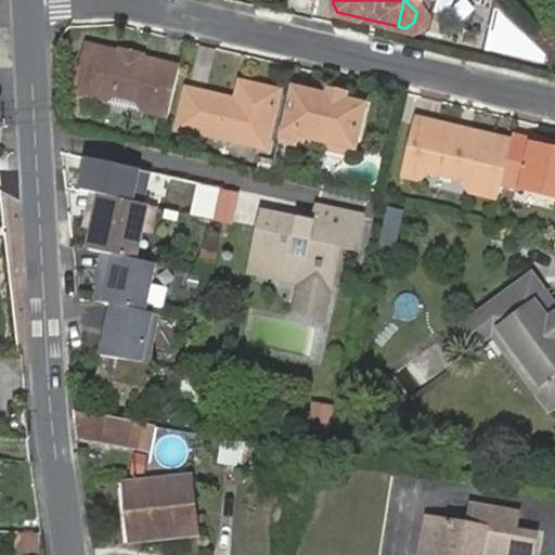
[(416,12),(418,0),(407,0),(407,2),(416,12)]
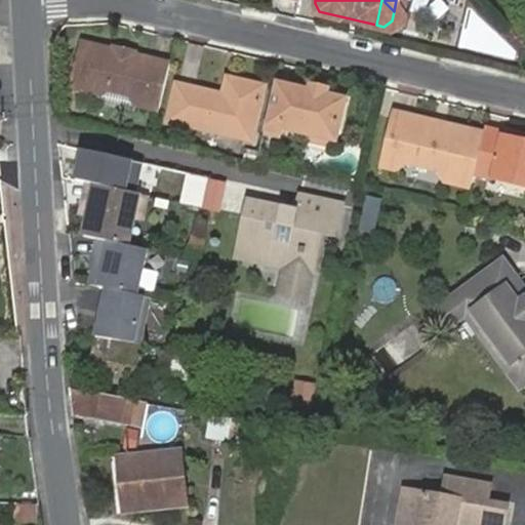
[(113,39),(111,48),(113,48),(115,54),(126,57),(131,53),(133,54),(136,45),(113,39)]
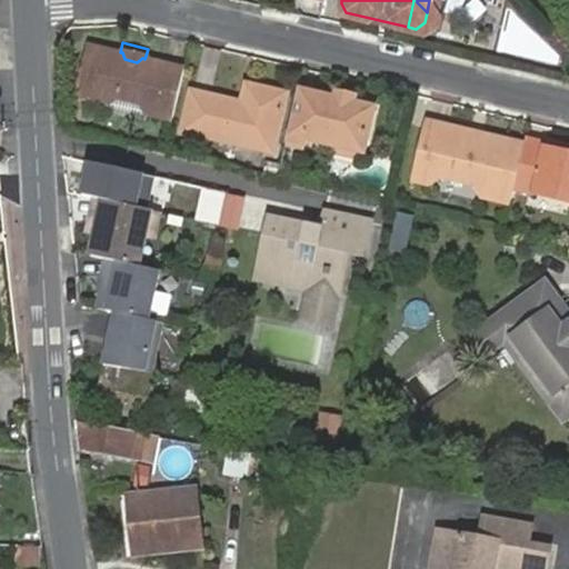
[(82,97),(99,47),(88,43),(77,95),(82,97)]
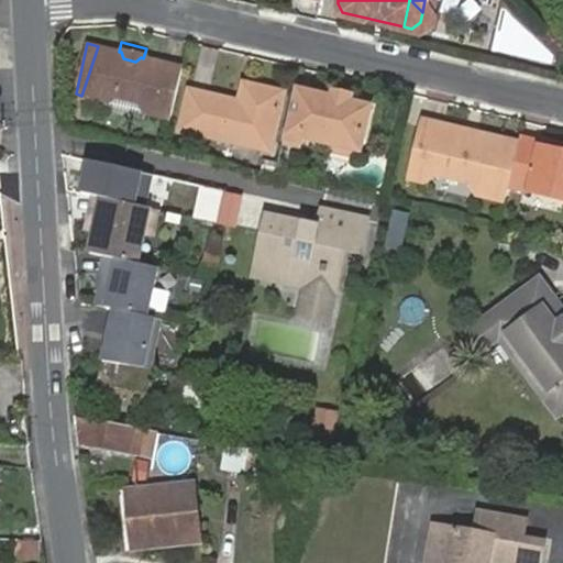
[(168,116),(181,67),(143,58),(141,57),(135,62),(123,58),(121,52),(119,52),(98,46),(81,96),(106,101),(108,101),(116,96),(133,100),(136,109),(141,110),(168,116)]
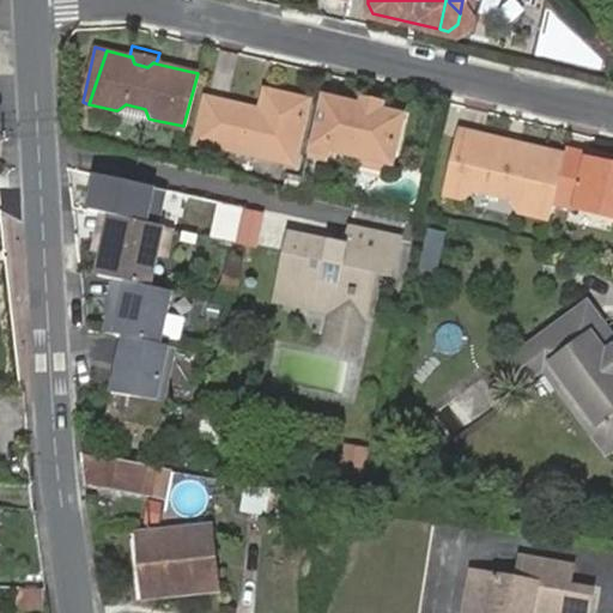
[(296,162),(310,99),(268,90),(262,110),(210,98),(200,140),(296,162)]
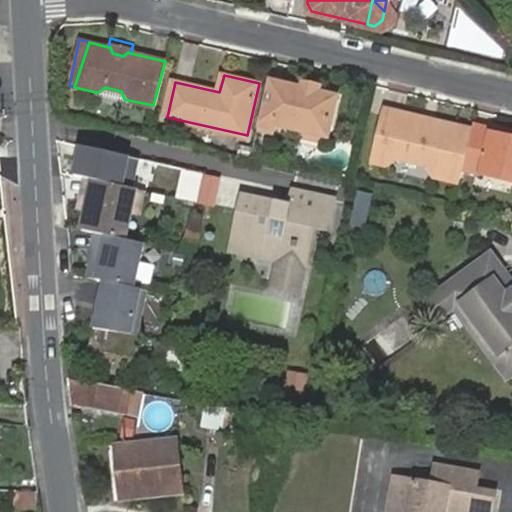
[(301,83),(299,89),(315,93),(316,87),(301,83)]
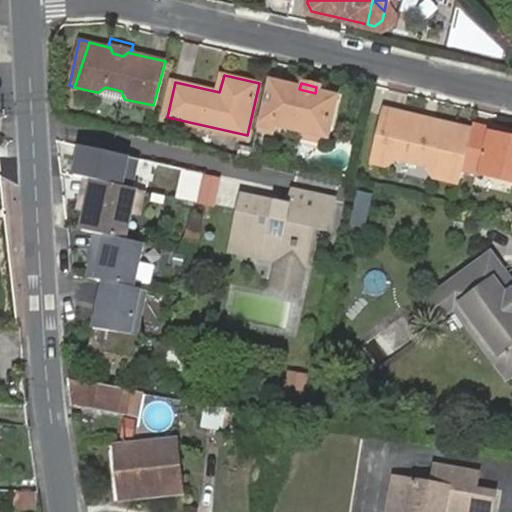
[(280,89),(266,86),(256,126),(272,130),(274,124),(324,137),(334,98),(315,93),(299,89),(282,85),(280,89)]
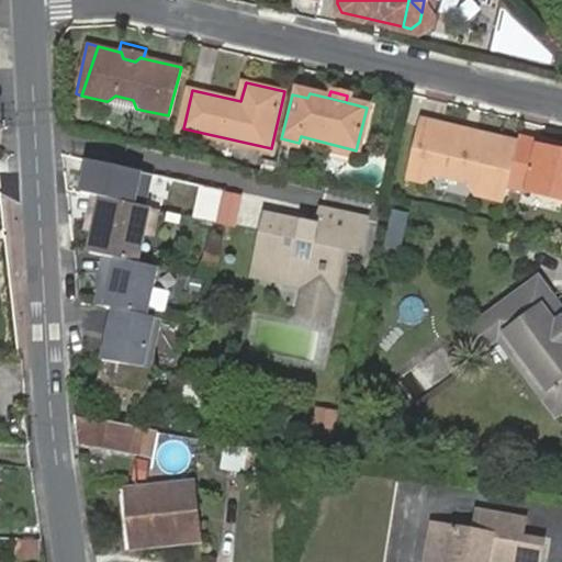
[(108,101),(105,101),(103,109),(138,119),(141,110),(136,109),(133,100),(115,96),(108,101)]
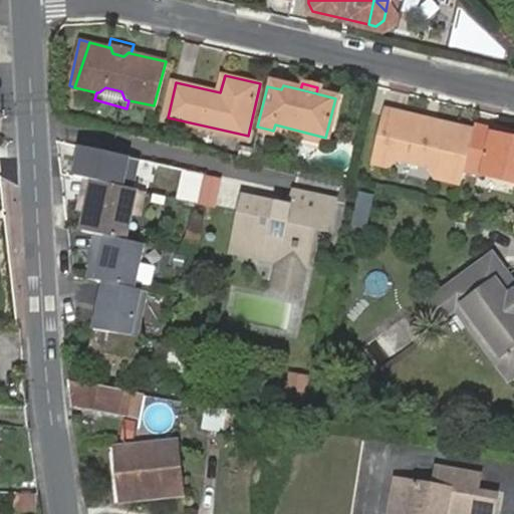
[(463,169),(473,127),(440,119),(433,123),(423,121),(418,114),(384,106),(373,160),(388,164),(401,156),(424,162),(431,174),(460,180),(463,169)]
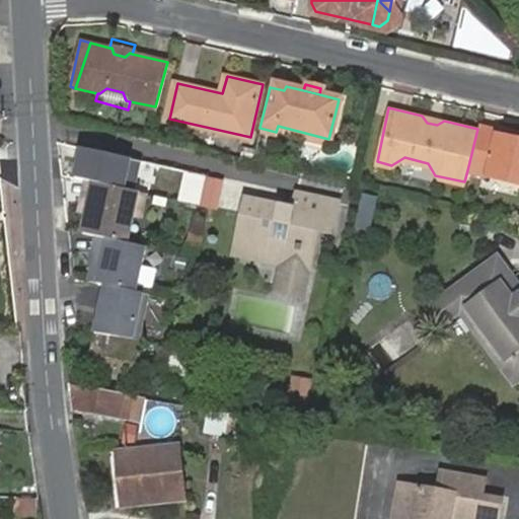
[(437,125),(444,121),(422,116),(427,123),(437,125)]
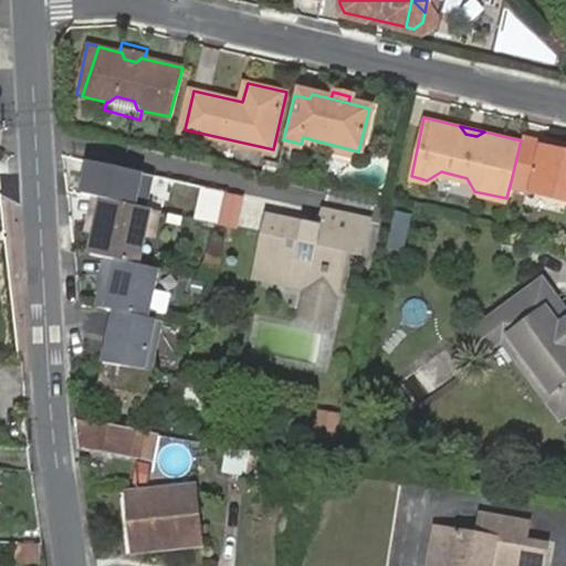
[(565,149),(522,138),(521,140),(510,186),(565,199),(565,149)]
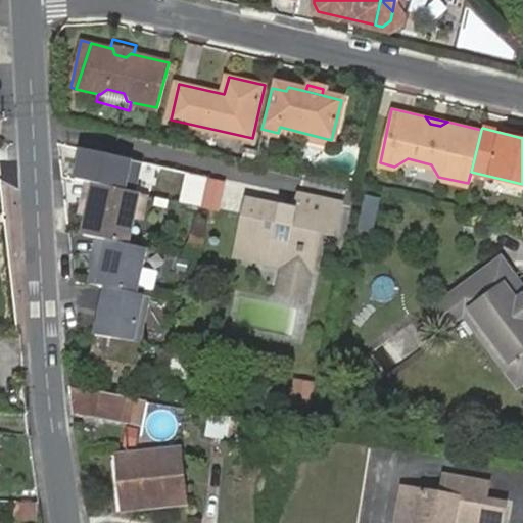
[(143,163),(82,149),(75,178),(89,181),(93,181),(137,191),(143,163)]
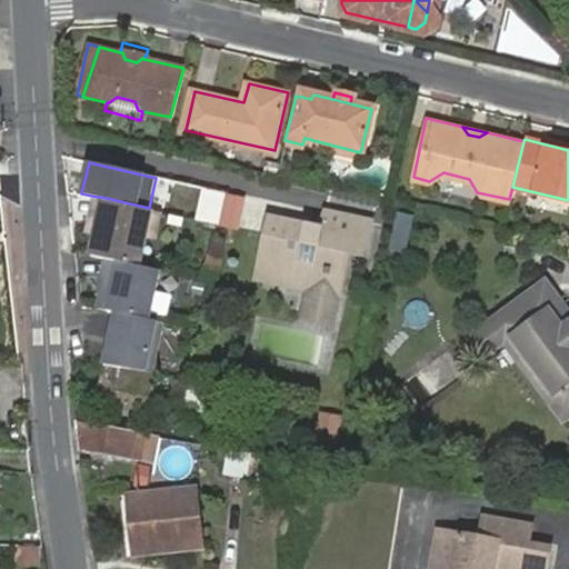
[(200,187),(196,220),(220,225),(225,190),(200,187)]
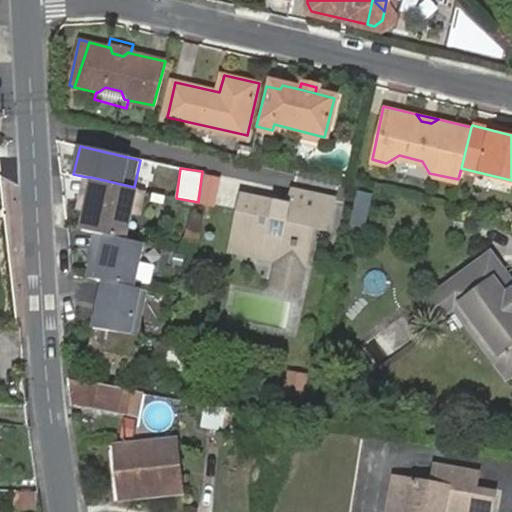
[(88,207),(90,196),(87,195),(91,177),(87,177),(81,205),(88,207)]
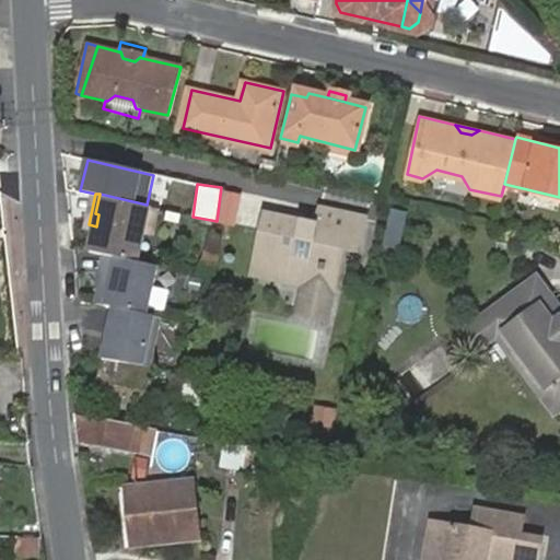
[(138,261),(144,231),(152,232),(158,208),(147,205),(100,194),(95,213),(98,214),(96,226),(91,251),(107,254),(138,261)]
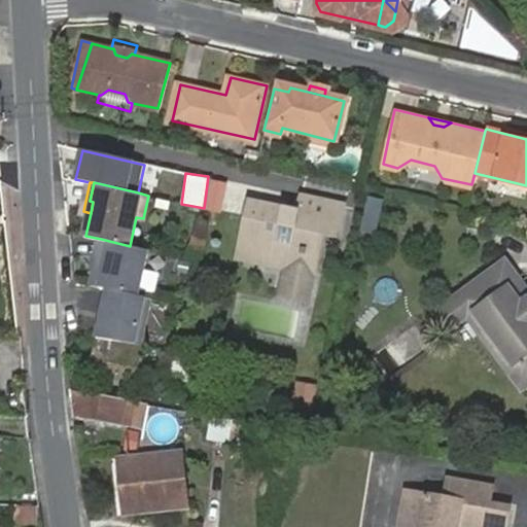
[(337,223),(340,210),(308,203),(296,200),(294,210),(281,208),(283,200),(245,191),(240,215),(307,230),(310,218),(337,223)]
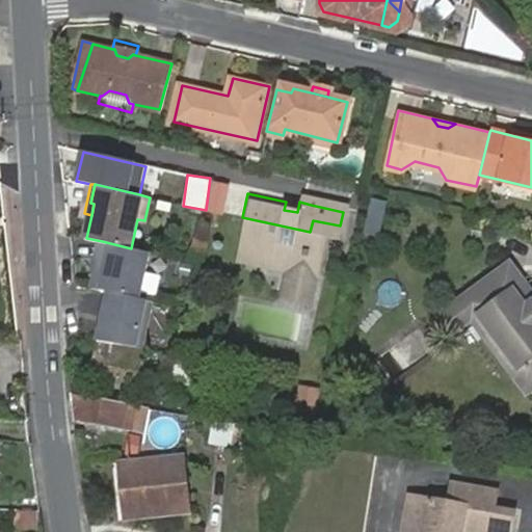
[(311,205),(343,212),(345,203),(301,193),(299,202),(311,205)]
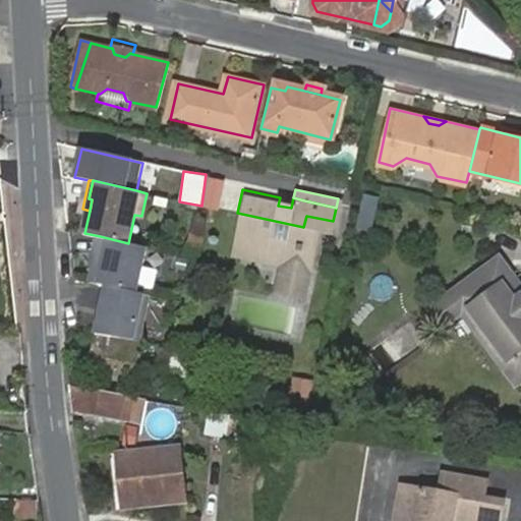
[(362,194),(358,228),(372,230),(377,196),(362,194)]
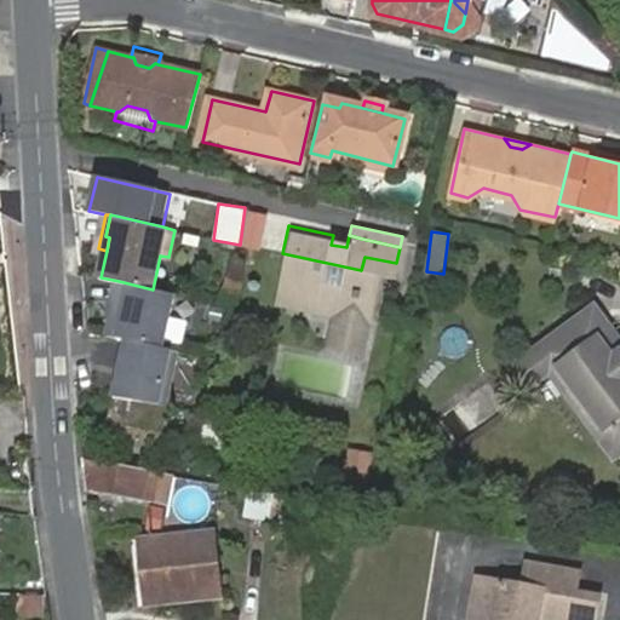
[(360,331),(373,273),(361,270),(282,253),(271,298),(329,311),(327,325),(360,331)]
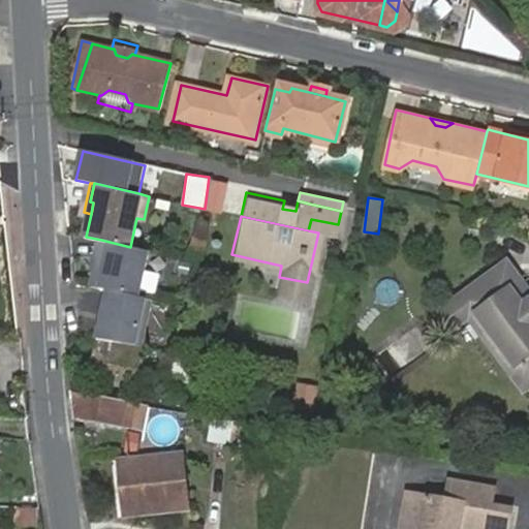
[(318,232),(336,237),(338,224),(311,219),(308,230),(318,232)]
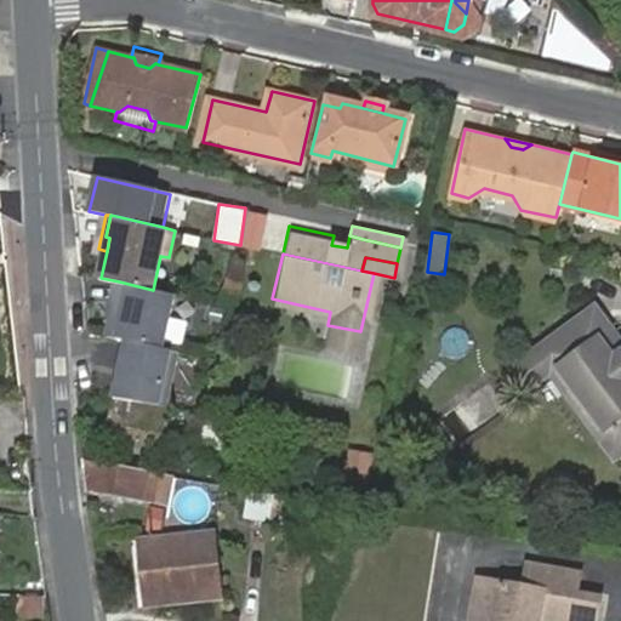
[(164,348),(176,295),(153,290),(119,281),(107,335),(127,340),(164,348)]
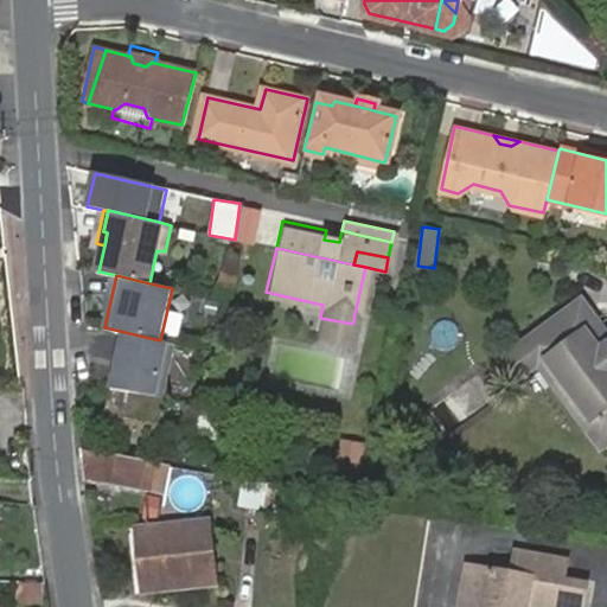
[(606,321),(601,313),(585,291),(570,301),(575,308),(588,326),(595,321),(606,337),(606,321)]
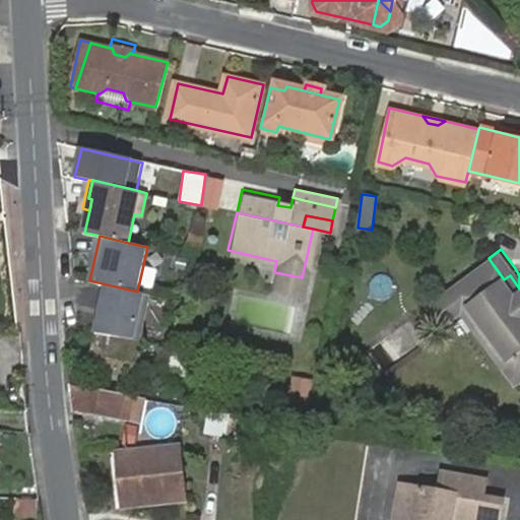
[(504,279),(493,264),(489,258),(481,263),(450,284),(453,289),(509,367),(519,381),(519,379),(519,288),(510,275),(504,279)]
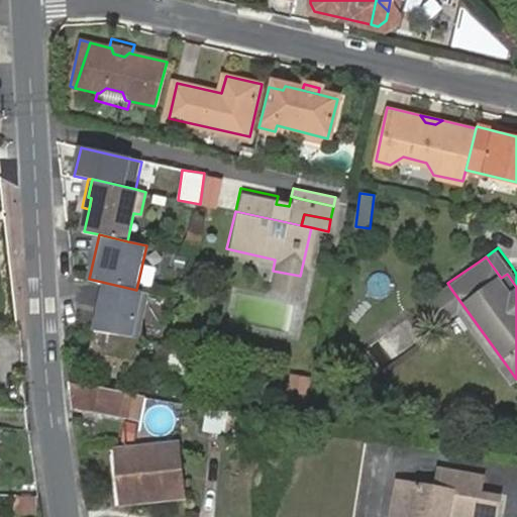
[(297,289),(300,276),(273,271),(270,284),(297,289)]
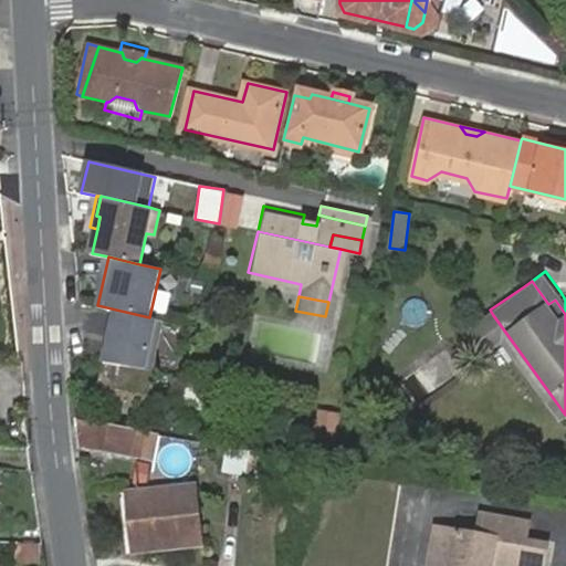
[(116,310),(104,360),(152,368),(163,320),(149,317),(116,310)]
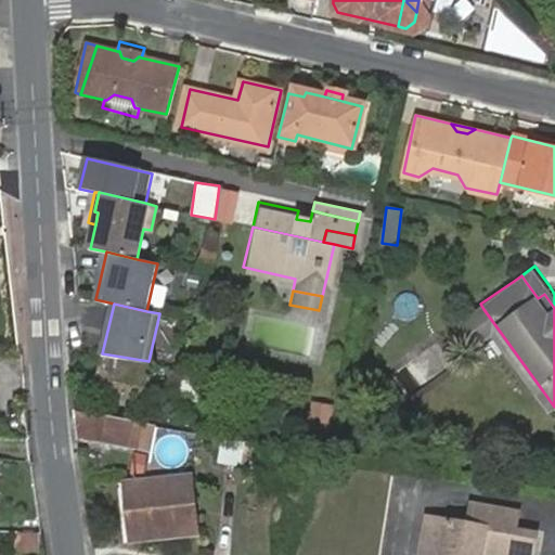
[(543,391),(483,309),(480,304),(475,308),(459,319),(475,344),(492,333),(533,389),(547,411),(554,407),(543,391)]
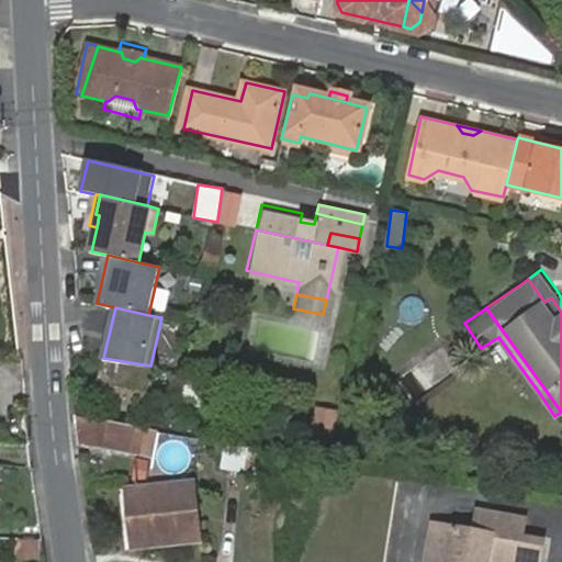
[(146,369),(103,362),(99,396),(142,403),(146,369)]
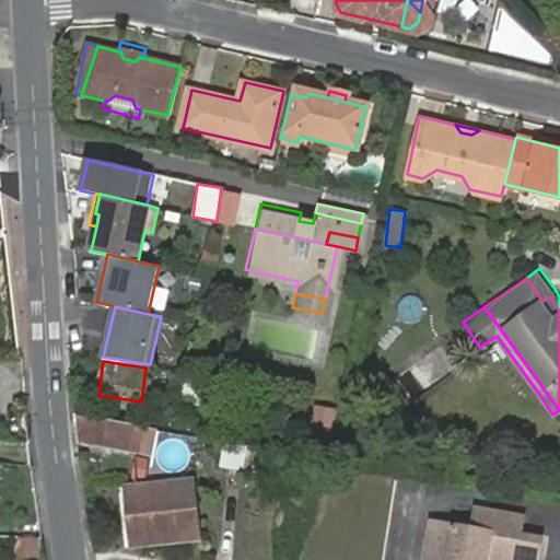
[(181,405),(185,377),(161,373),(155,400),(181,405)]
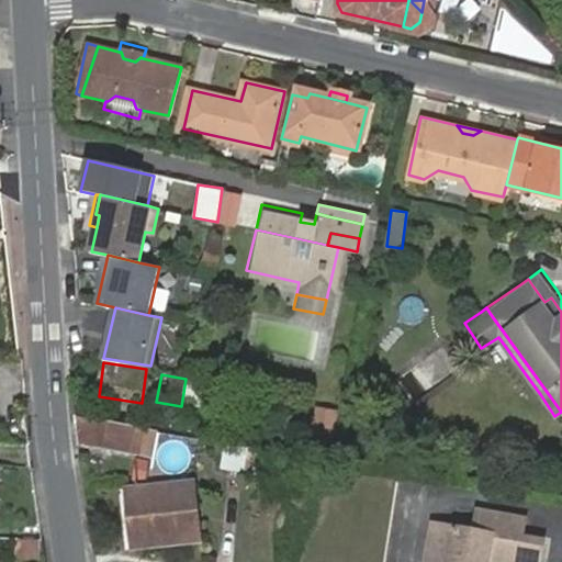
[(231,388),(186,379),(181,406),(225,415),(231,388)]
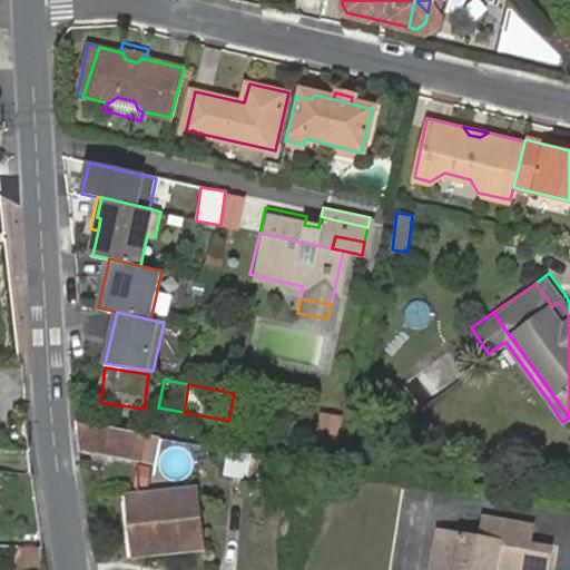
[(157,460),(160,436),(79,422),(81,445),(157,460)]
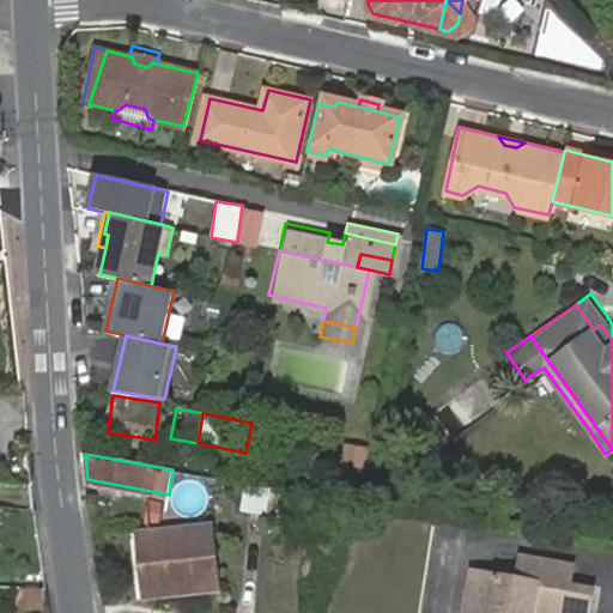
[(272,487),(246,483),(242,509),(267,514),(272,487)]
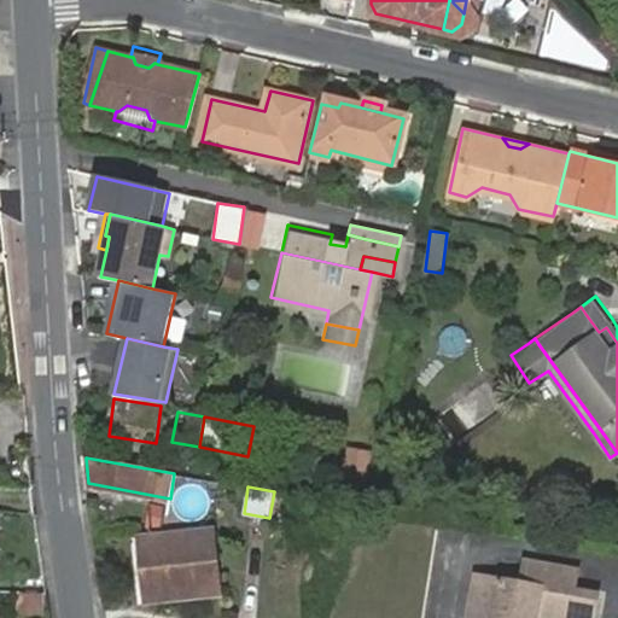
[(199,564),(220,561),(215,529),(140,540),(147,602),(202,596),(199,564)]
